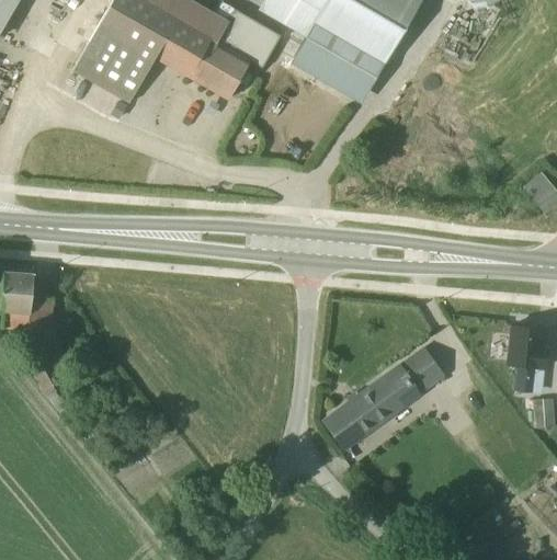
[(292,64),(361,104),(422,0),(0,0),(0,35),(20,0),(111,0),(74,71),(75,72),(129,104),(132,102),(156,59),(228,101),(263,41),(193,0),(248,0),(260,8),(260,10),(306,38),(292,64)]
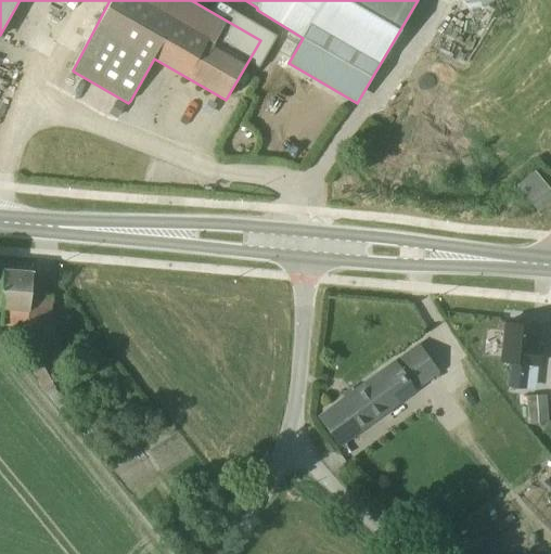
[(548,210),(550,207),(550,177),(542,168),(524,184),(548,210)]
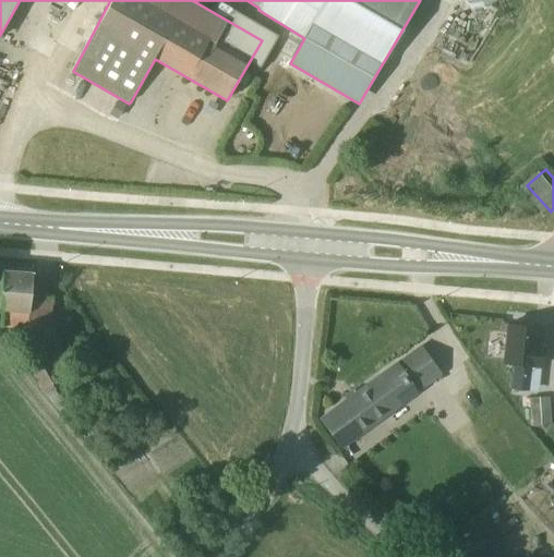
[(34,274),(4,271),(1,310),(7,311),(5,328),(29,329),(28,344),(50,346),(50,343),(57,343),(57,330),(51,330),(55,297),(33,295),(34,274)]
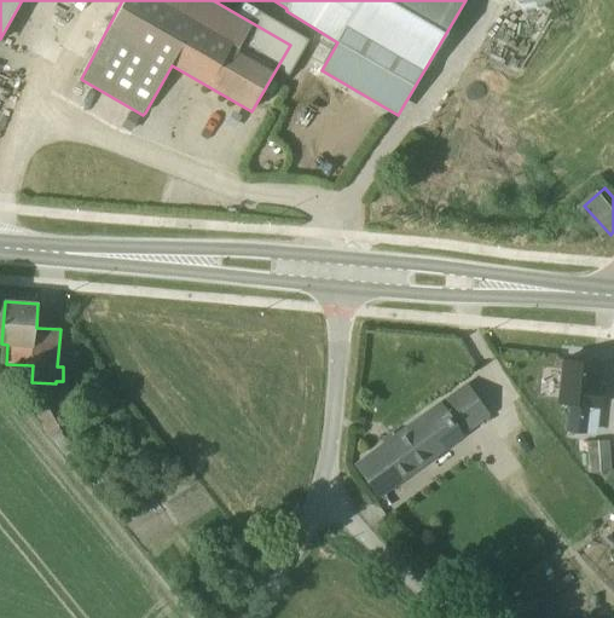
[(600,364),(566,361),(561,404),(571,405),(568,432),(598,435),(604,385),(597,383),(600,364)]
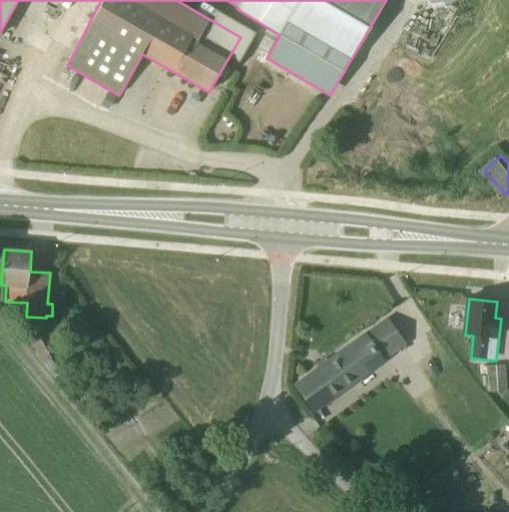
[(316,409),(407,343),(390,320),(299,386),(316,409)]
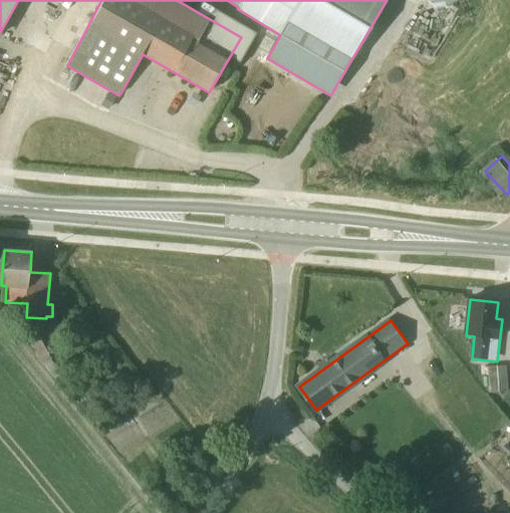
[(489,366),(490,391),(509,391),(508,365),(489,366)]
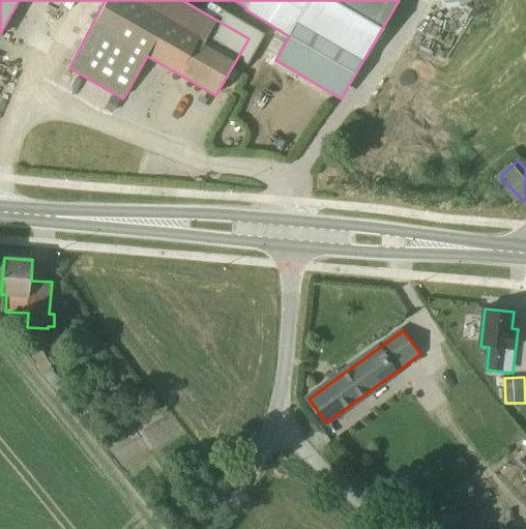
[(505,479),(522,501),(525,498),(525,469),(523,466),(505,479)]
